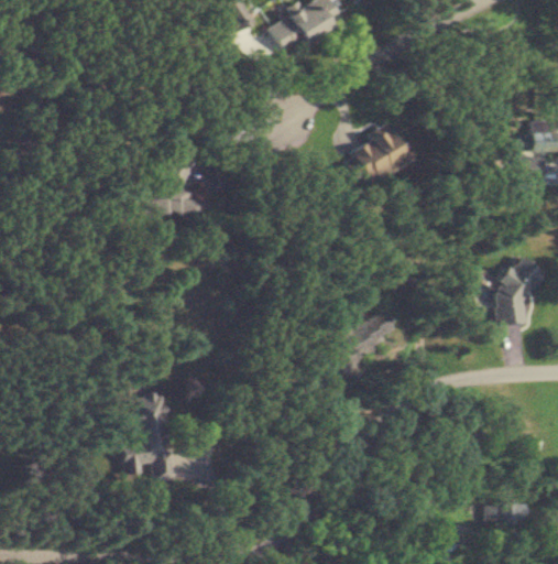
[(285,54),(340,23),(327,0),(312,0),(269,24),(285,54)]
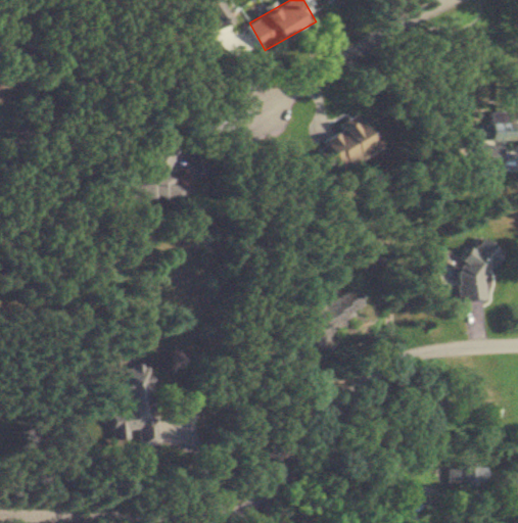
[(517,110),(493,110),(493,124),(482,124),(482,140),(517,140),(517,110)]
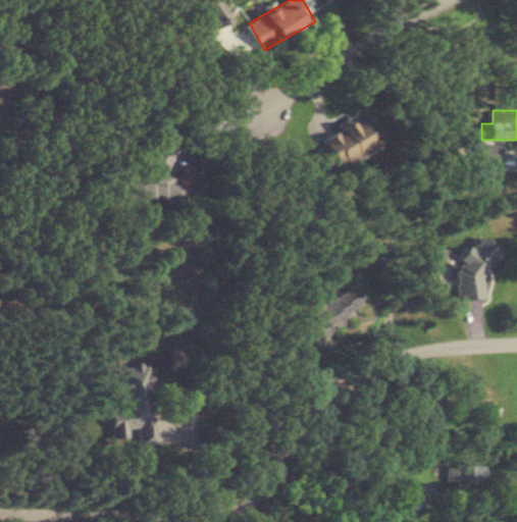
[(137,188),(183,209),(194,183),(169,171),(185,139),(163,129),(137,188)]
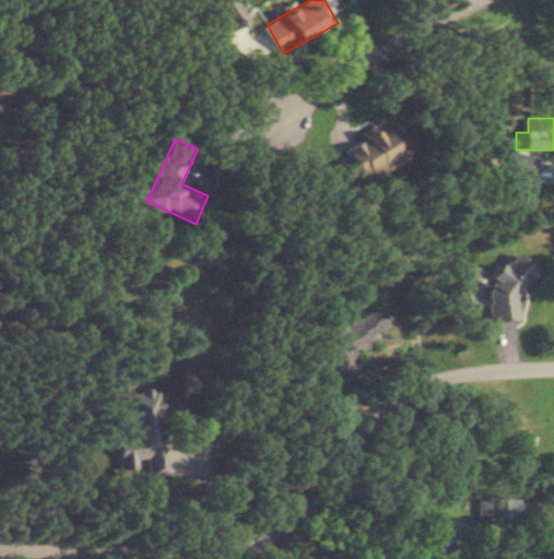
[(516,177),(540,177),(540,155),(516,155),(516,177)]
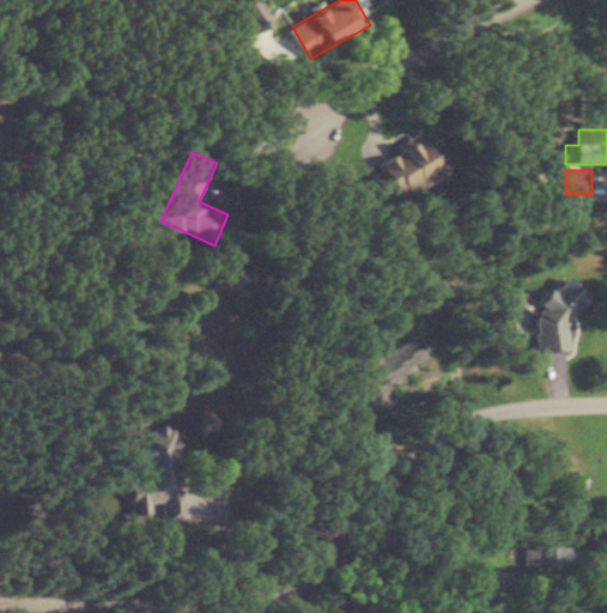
[(544,353),(570,352),(568,311),(588,309),(587,285),(566,286),(566,291),(540,292),(544,353)]
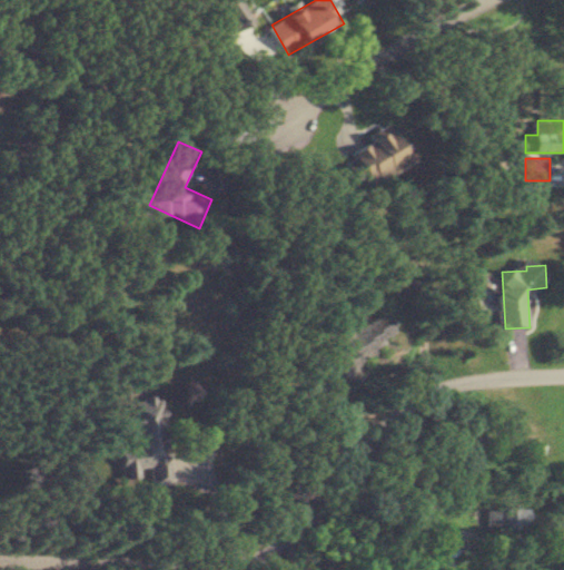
[(397,340),(384,313),(354,328),(349,321),(325,333),(349,383),(366,375),(358,359),(397,340)]
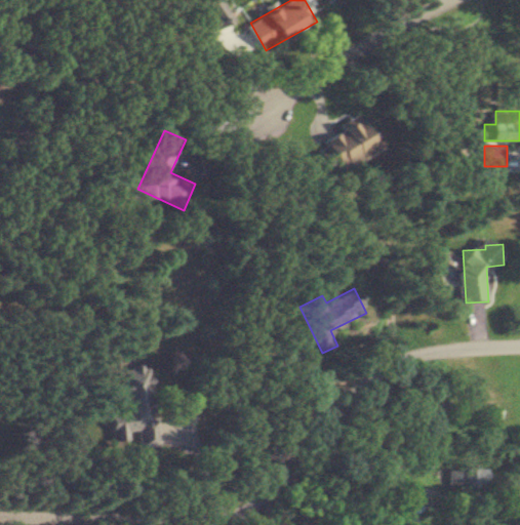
[(121,367),(125,414),(114,415),(116,442),(133,440),(132,433),(142,432),(143,448),(159,446),(152,364),(121,367)]
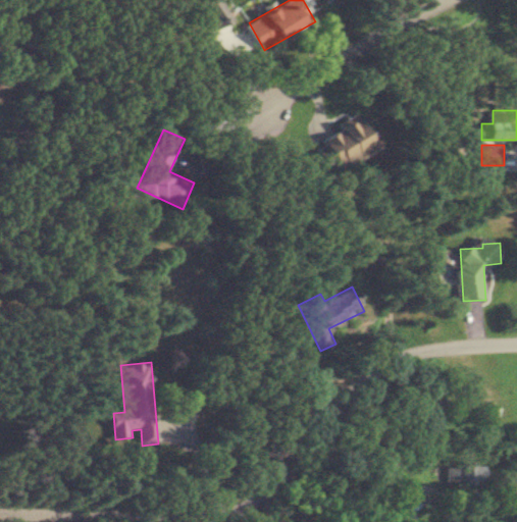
[(483,462),(449,462),(449,485),(483,485),(483,462)]
